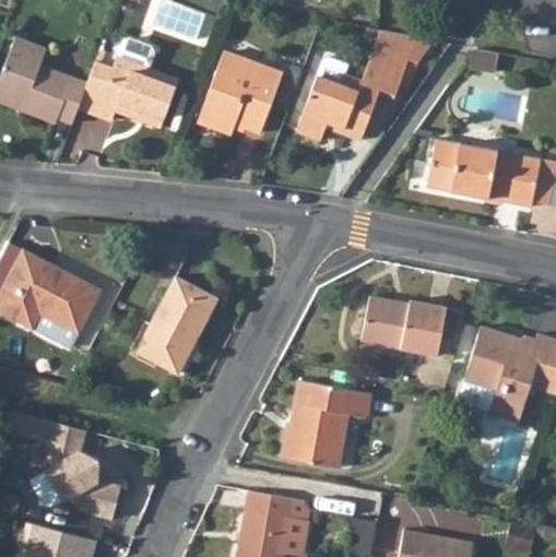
[(435,40),(383,31),(363,81),(345,74),(349,64),(329,57),(323,60),(297,131),(321,140),(328,121),(343,128),(342,133),(362,140),(380,89),(395,95),(410,57),(421,61),(435,40)]
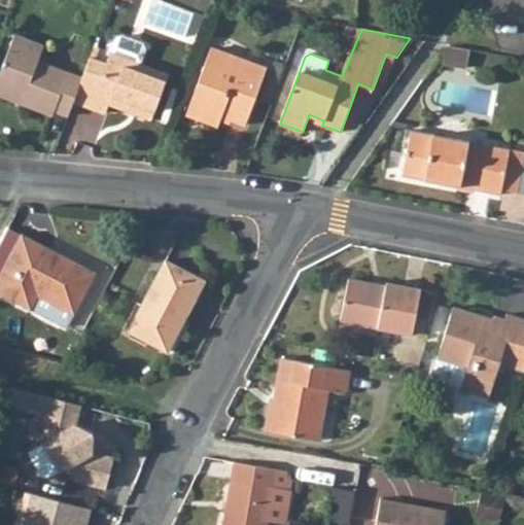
[(14,34),(0,70),(0,90),(22,99),(20,104),(50,116),(53,112),(67,117),(74,100),(81,79),(38,62),(43,46),(14,34)]
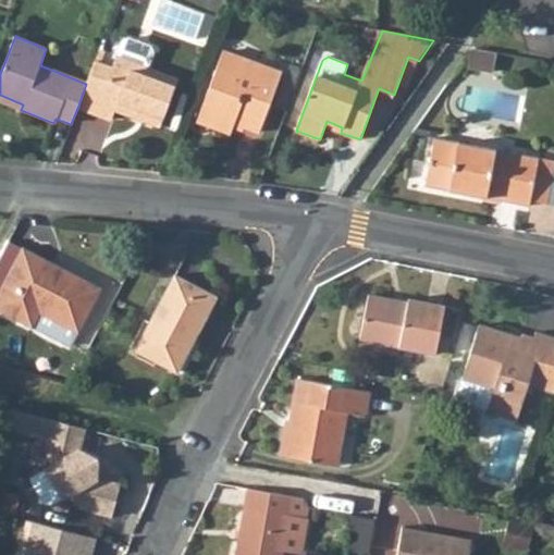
[(86,84),(78,106),(111,119),(114,109),(159,125),(176,78),(147,66),(152,50),(150,45),(128,36),(123,38),(112,64),(96,58),(86,84)]
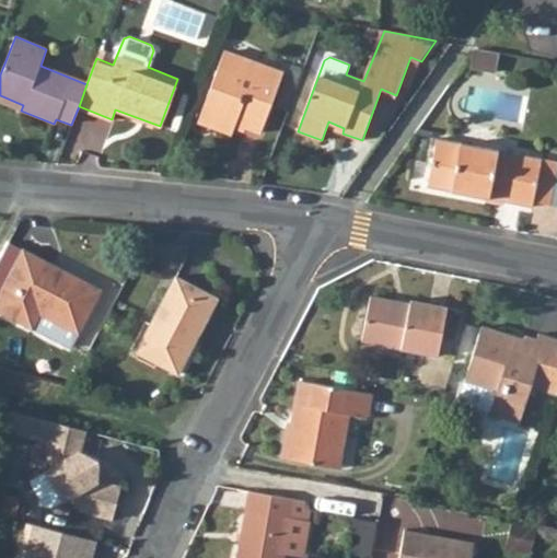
[(224,49),(198,120),(232,134),(235,124),(262,134),(282,72),(224,49)]
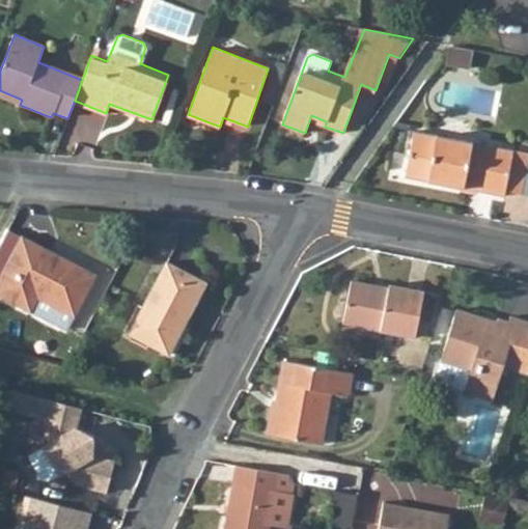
[(452,62),(474,67),(478,53),(456,47),(452,62)]
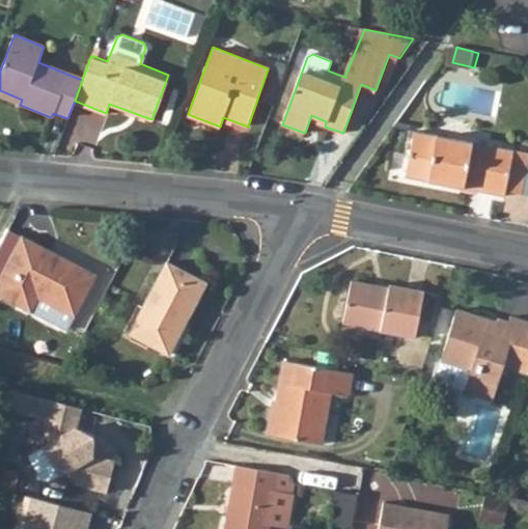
[(0,90),(0,96),(20,105),(22,100),(0,90)]
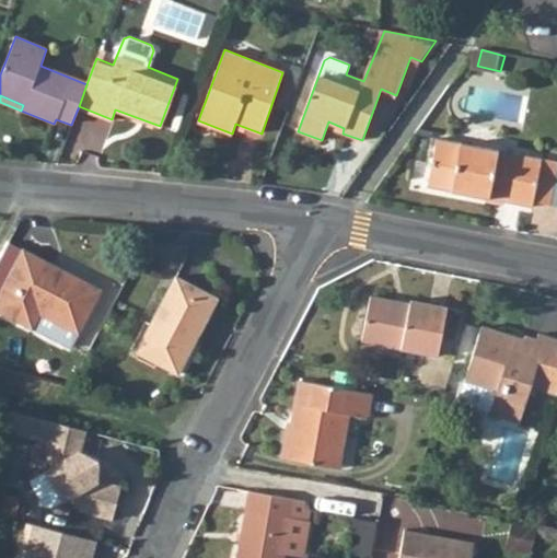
[(499,159),(500,152),(439,139),(429,187),(533,209),(534,202),(550,206),(556,181),(556,175),(541,172),(543,162),(515,155),(514,162),(499,159)]
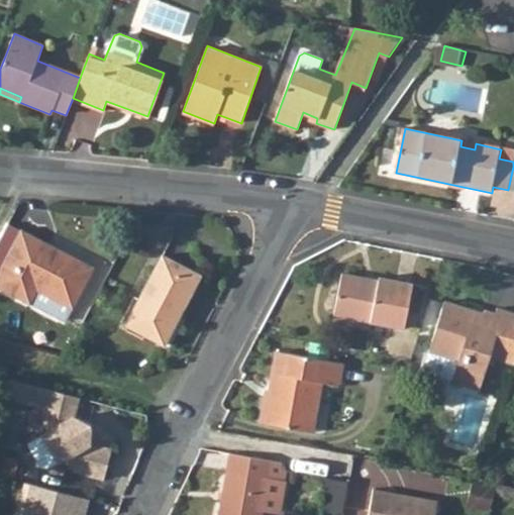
[(476,143),(461,140),(460,146),(475,149),(476,143)]
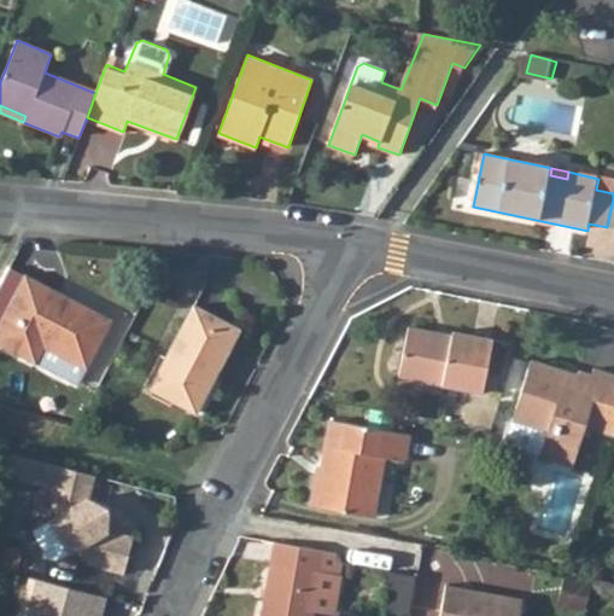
[(25,273),(0,321),(0,342),(77,383),(111,319),(25,273)]
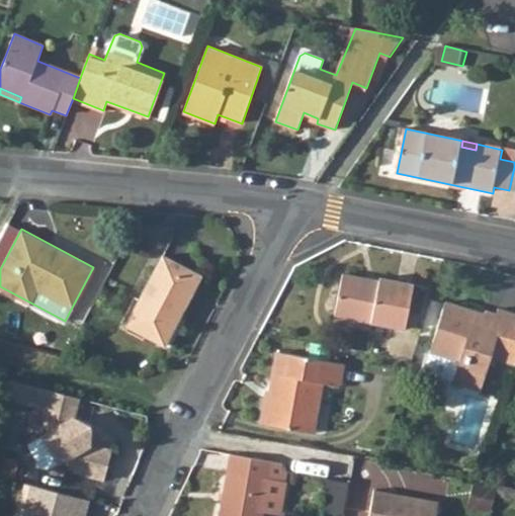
[(161,257),(122,326),(161,346),(198,277),(161,257)]
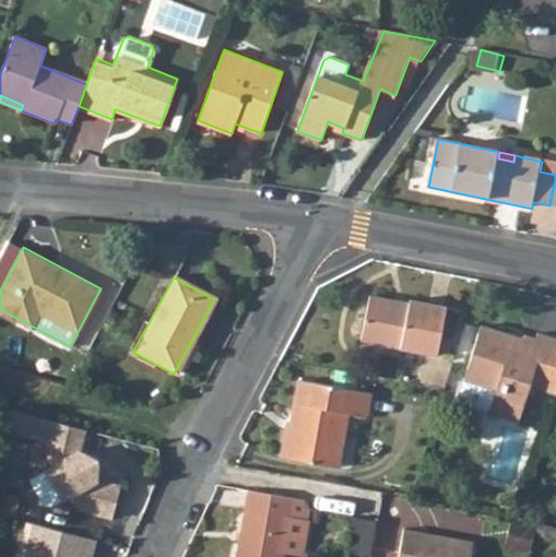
[(369,298),(361,342),(437,357),(446,310),(410,303),(409,310),(391,307),(392,303),(369,298)]
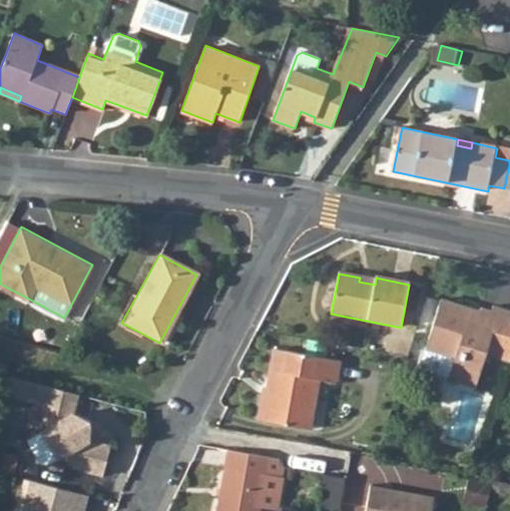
[(480,311),(442,302),(424,372),(491,390),(496,373),(484,371),(488,354),(500,357),(509,322),(509,309),(494,306),(493,312),(491,320),(479,317),(480,311)]
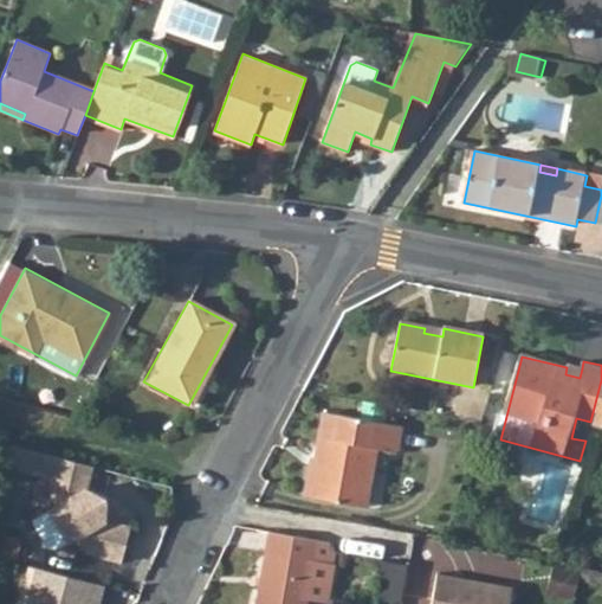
[(568,365),(567,367),(565,374),(580,378),(582,368),(568,365)]
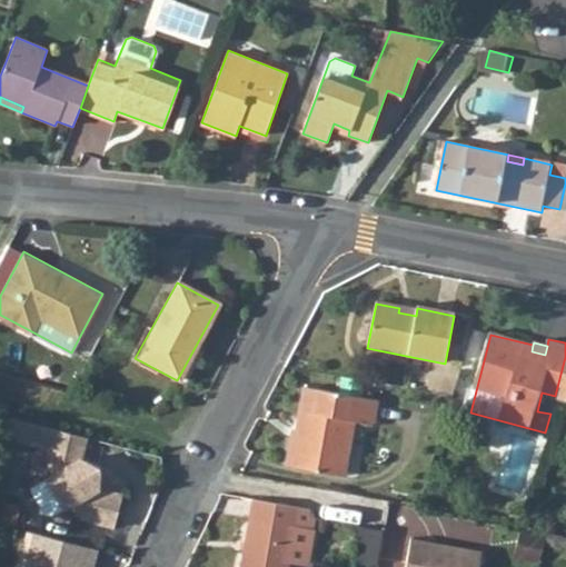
[(298,390),(283,469),(337,478),(348,424),(366,428),(371,404),(298,390)]
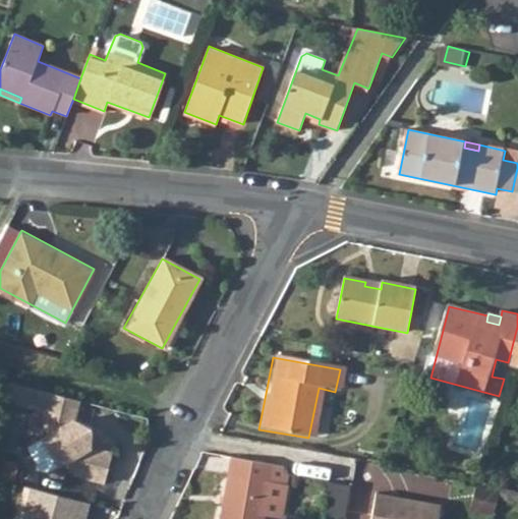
[(82,403),(44,393),(39,411),(49,414),(46,424),(53,437),(31,449),(44,472),(52,474),(69,464),(76,476),(108,485),(116,456),(103,453),(101,459),(95,458),(92,452),(96,450),(95,430),(78,421),(78,420),(82,403)]
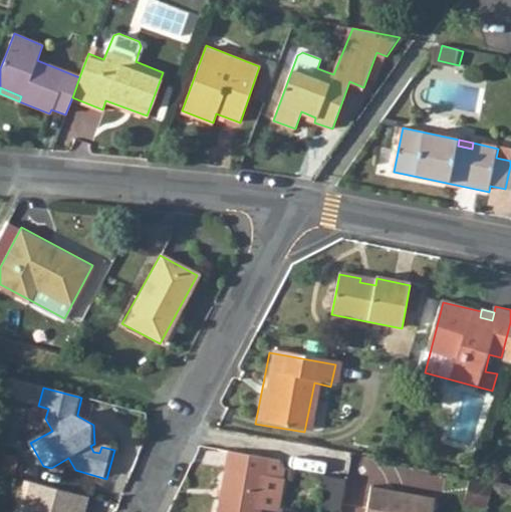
[(276,463),(223,453),(214,505),(212,509),(212,511),(256,511),(263,478),(273,480),(275,470),(276,463)]
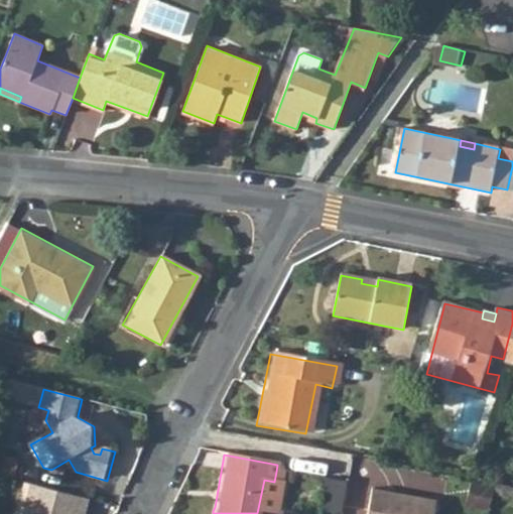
[(349,509),(351,480),(332,479),(330,508),(349,509)]
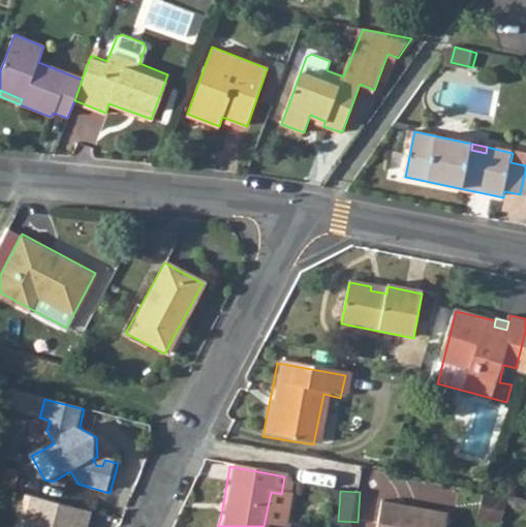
[(90,526),(94,514),(28,497),(21,526),(90,526)]
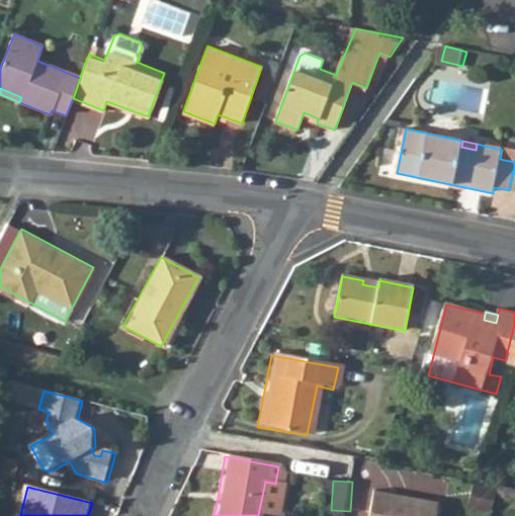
[(371,495),(367,515),(434,515),(437,505),(371,495)]
